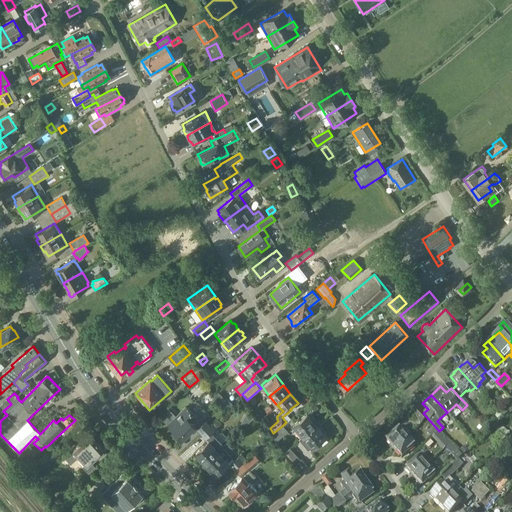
[(225,400),(221,404),(225,410),(232,404),(228,399),(227,401),(225,400)]
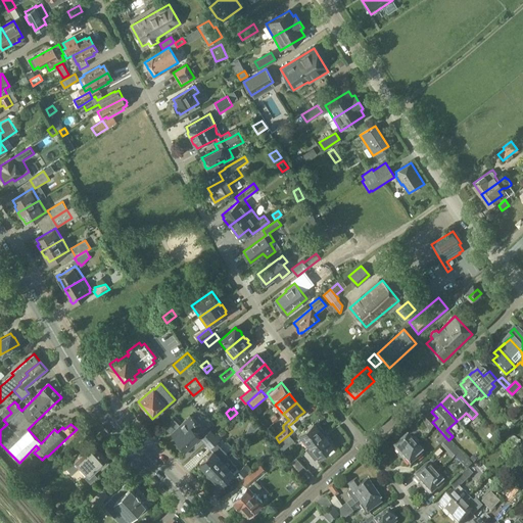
[(190,416),(172,433),(186,448),(199,435),(199,436),(214,423),(200,409),(191,418),(190,416)]
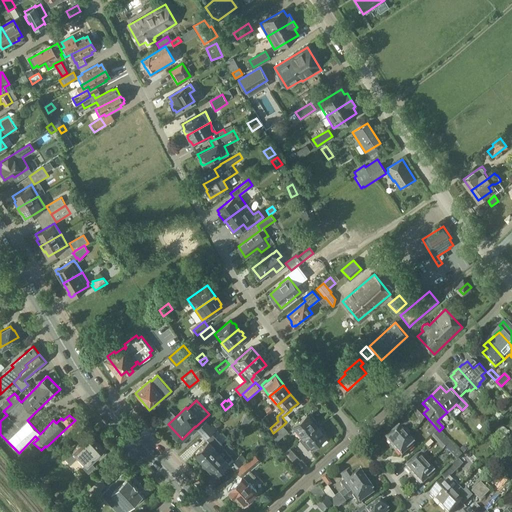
[(411,413),(420,422),(425,417),(417,408),(411,413)]
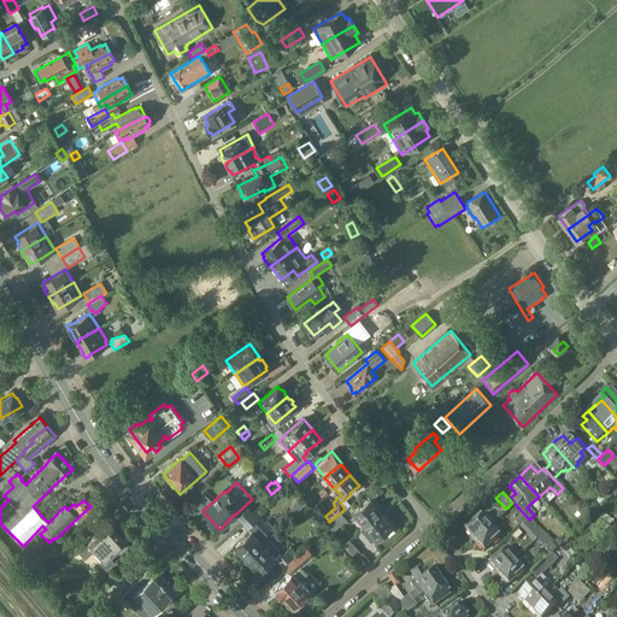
[(370,499),(353,512),(364,526),(365,526),(381,511),(380,511),(382,509),(376,503),(374,504),(370,499)]
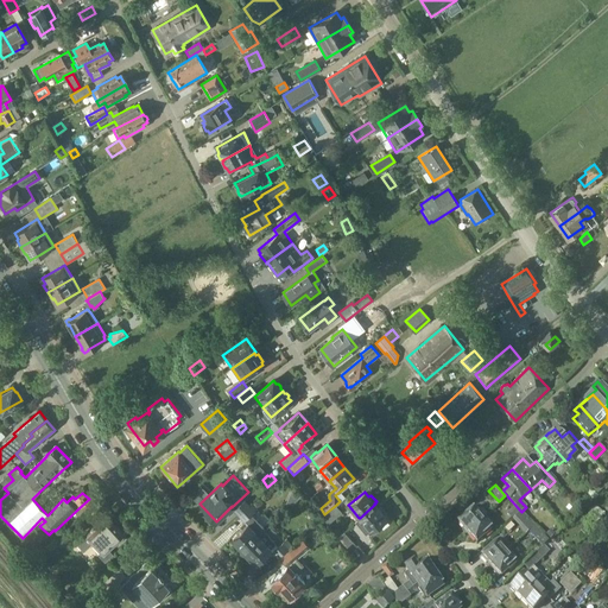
[(244,501),(234,511),(239,514),(248,505),(244,501)]
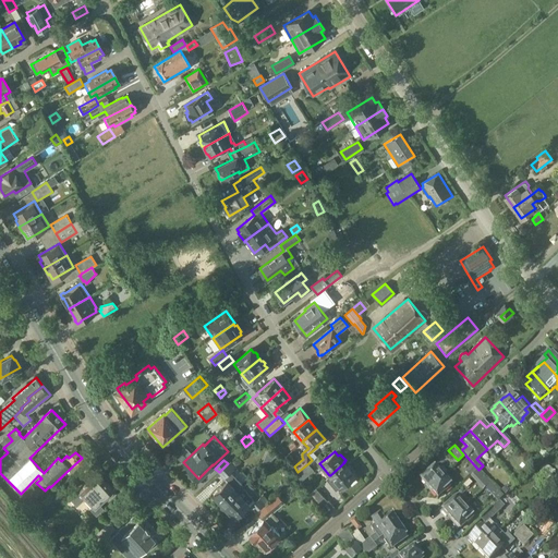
[(228,463),(219,472),(227,482),(213,494),(223,506),(242,488),(243,487),(230,473),(235,468),(231,462),(228,464),(228,463)]
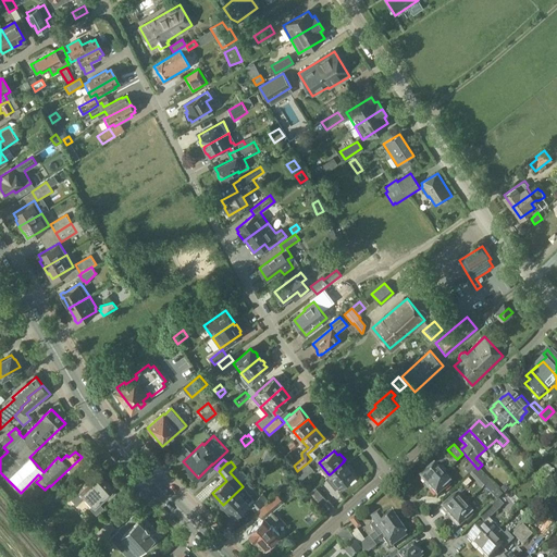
[(325,478),(335,490),(354,474),(344,461),(330,474),(329,474),(325,478)]
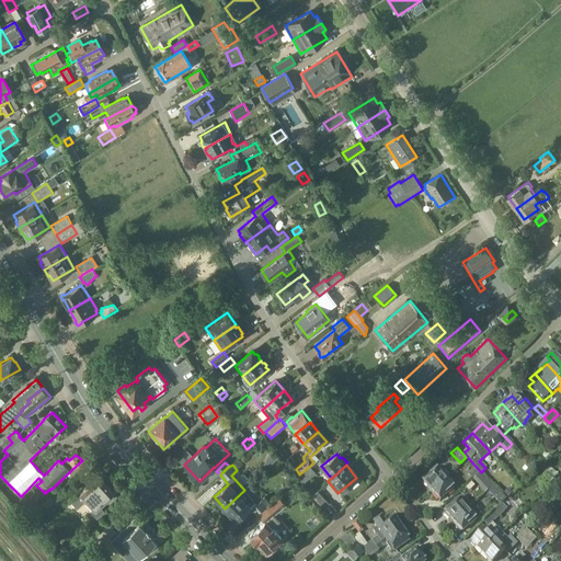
[(310,466),(299,474),(301,476),(298,478),(304,483),(316,472),(310,466)]
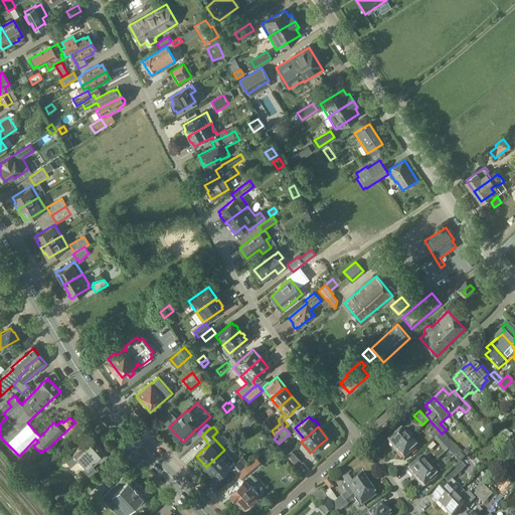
[(428,436),(434,441),(442,434),(437,428),(428,436)]
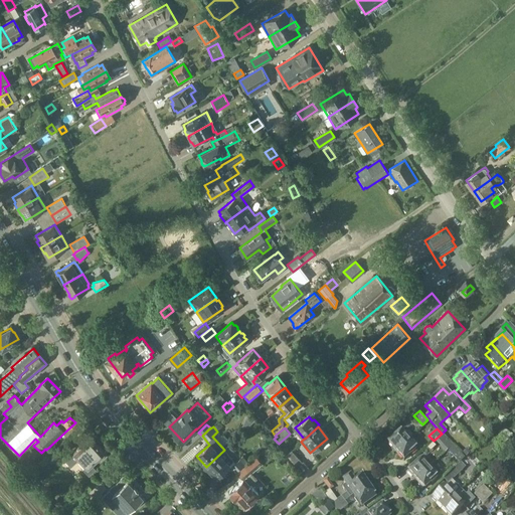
[(410,438),(412,436),(409,433),(405,437),(400,431),(399,432),(398,431),(393,435),(394,436),(387,442),(395,451),(410,438)]
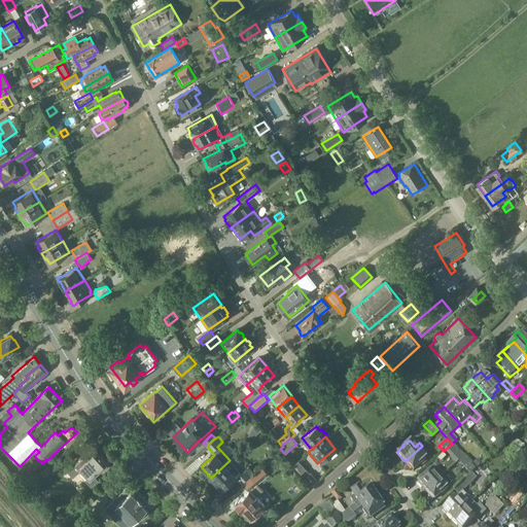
[(446,449),(450,453),(456,448),(452,444),(446,449)]
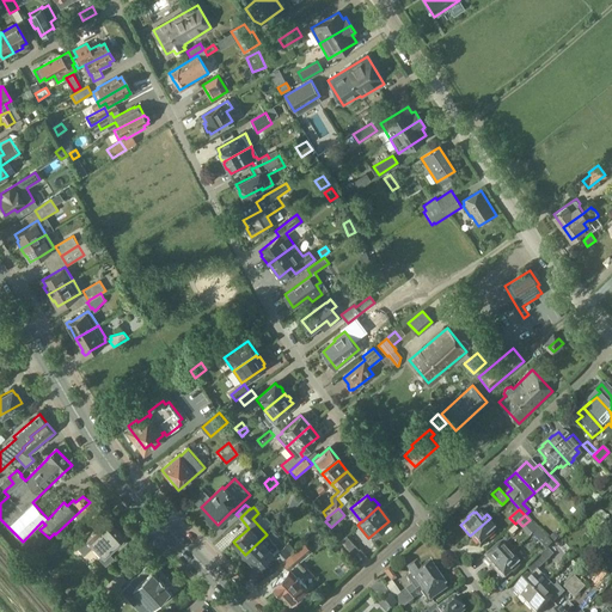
[(127,540),(108,519),(77,548),(85,556),(95,545),(104,555),(116,544),(120,548),(127,540)]
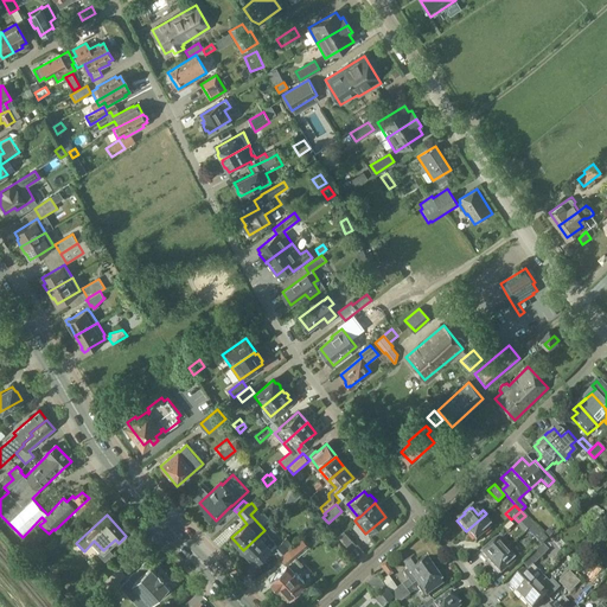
[(484,516),(466,531),(474,541),(483,534),(484,535),(490,530),(489,529),(492,525),(484,516)]
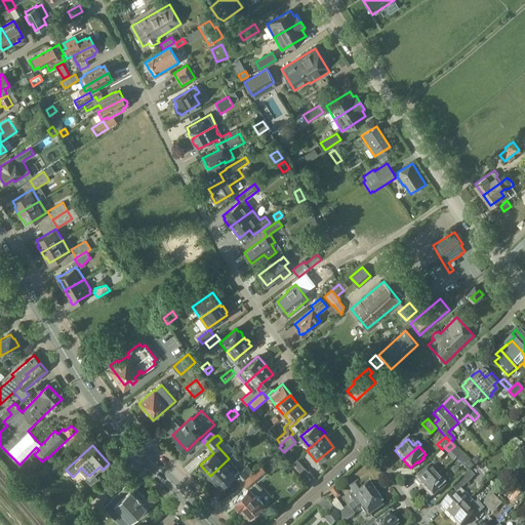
[(292,462),(300,471),(305,467),(297,458),(292,462)]
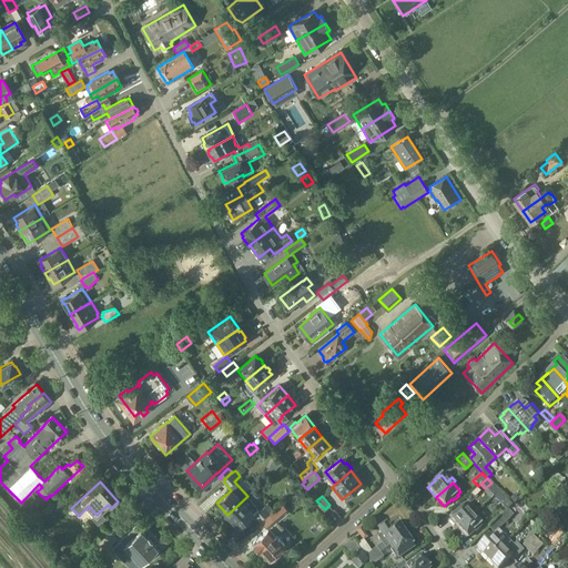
[(58,509),(66,503),(61,497),(52,505),(58,509)]
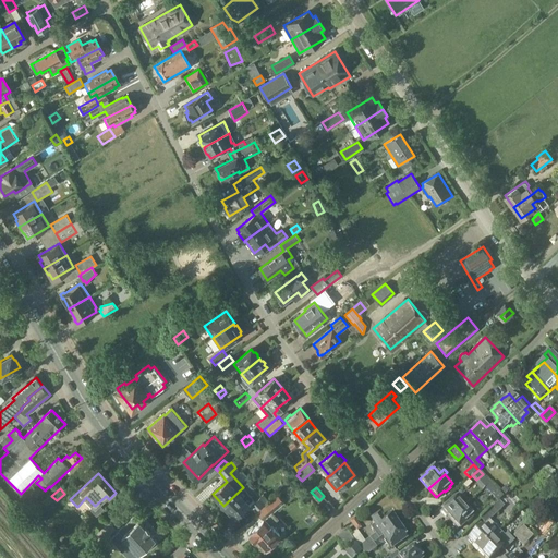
[(223,506),(234,517),(253,499),(242,488),(223,506)]
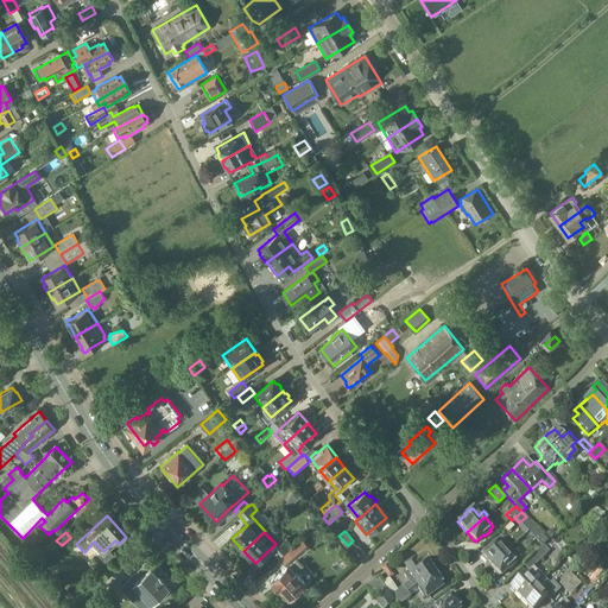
[(546,537),(545,536),(536,544),(540,549),(544,546),(550,540),(546,537)]
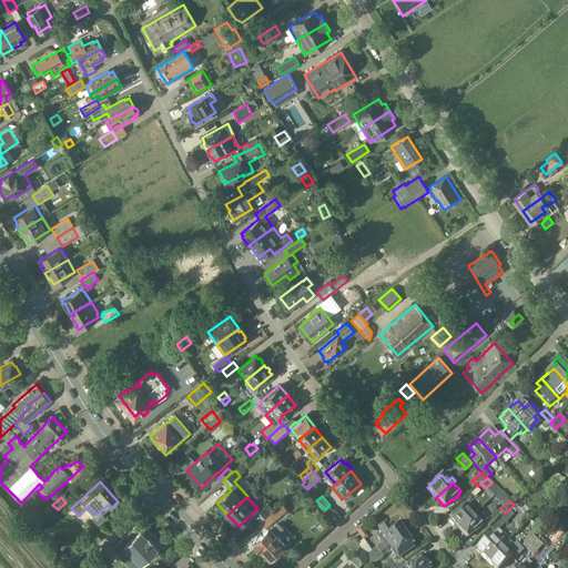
[(269,528),(253,543),(253,546),(256,549),(260,549),(269,558),(284,544),(275,534),(283,528),(277,521),(290,510),(283,503),(263,520),(269,528)]
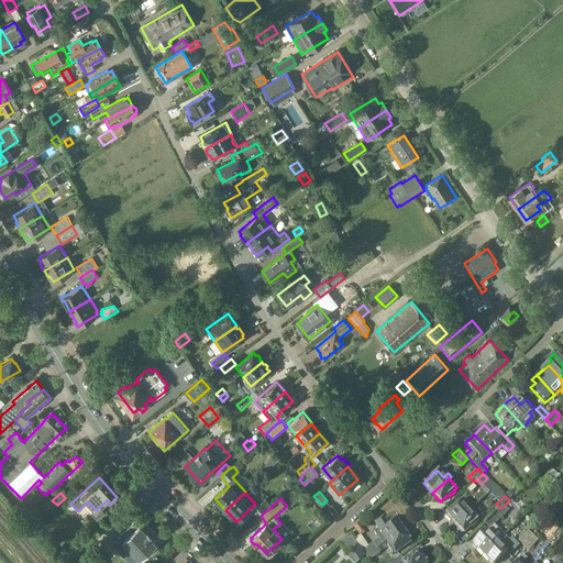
[(253,510),(257,515),(269,503),(265,498),(253,510)]
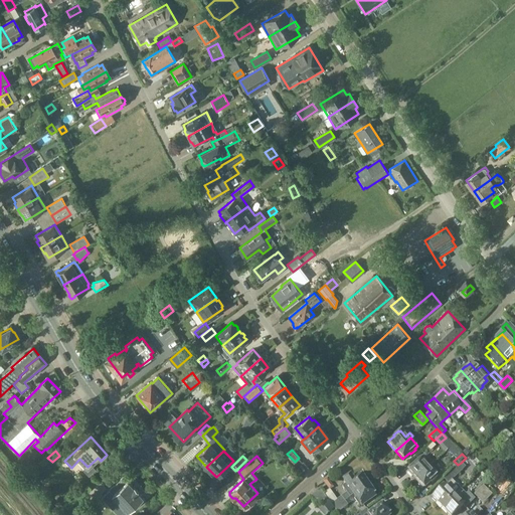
[(423,457),(407,471),(408,472),(407,473),(411,477),(412,476),(415,480),(424,472),(432,466),(432,465),(423,457)]
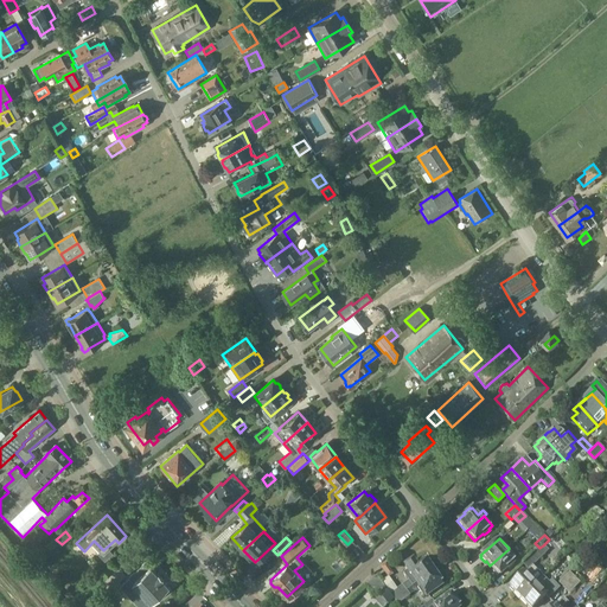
[(543,545),(540,548),(531,556),(537,562),(549,551),(543,545)]
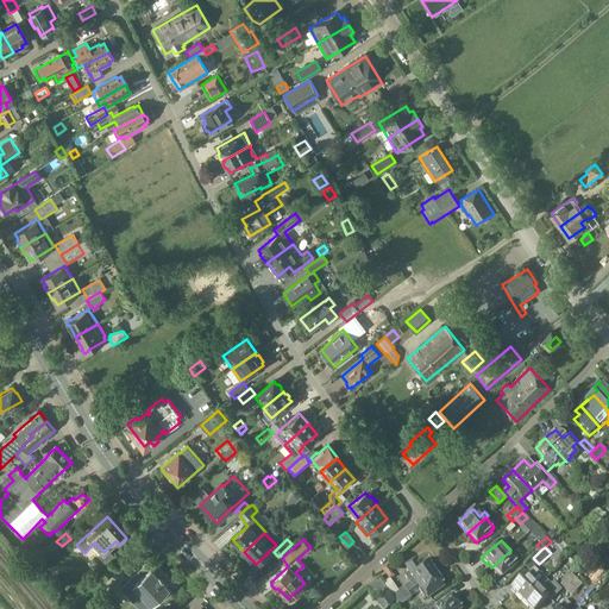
[(501,577),(509,570),(510,571),(515,566),(514,565),(521,559),(512,548),(510,550),(510,551),(502,558),(491,567),(496,571),(494,572),(498,577),(500,576),(501,577)]
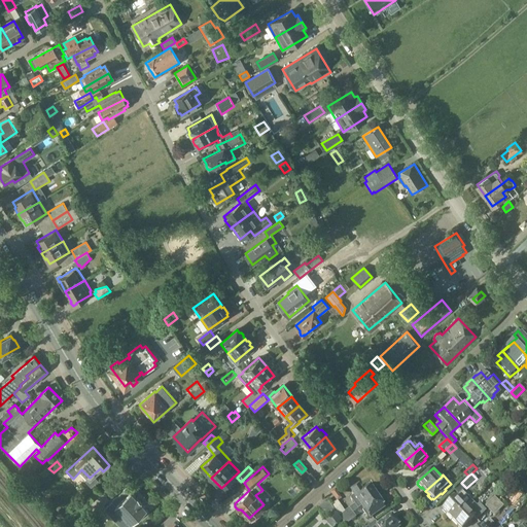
[(370,488),(369,486),(360,492),(357,488),(351,492),(354,496),(349,499),(354,505),(345,513),(344,513),(350,521),(355,518),(353,514),(361,507),(376,497),(373,492),(374,491),(371,487),(370,488)]
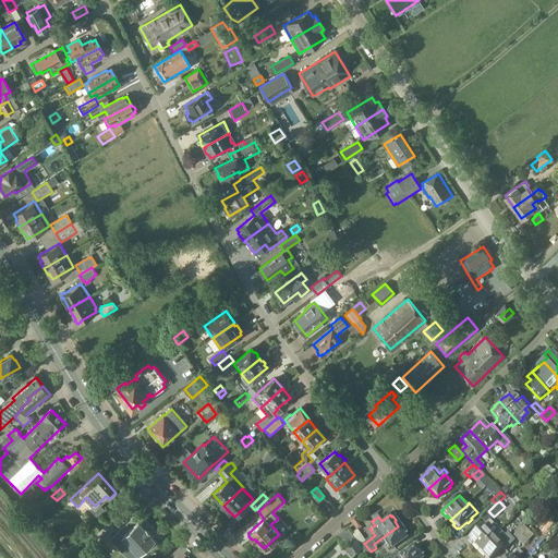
[(157,542),(155,538),(148,531),(149,531),(145,526),(145,528),(138,521),(137,521),(134,517),(107,542),(116,552),(126,541),(138,553),(147,545),(150,548),(157,542)]
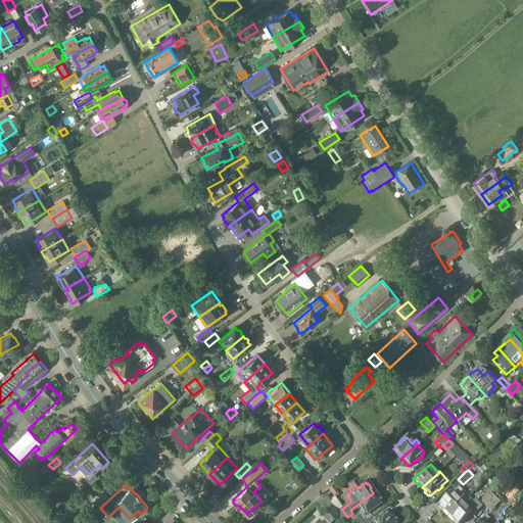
[(448,516),(461,504),(461,503),(467,496),(462,491),(462,490),(458,486),(438,506),(448,516)]
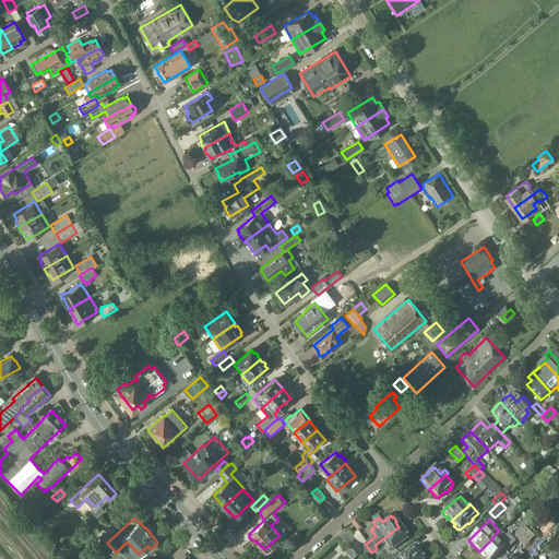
[(520,542),(530,532),(524,526),(514,536),(520,542)]
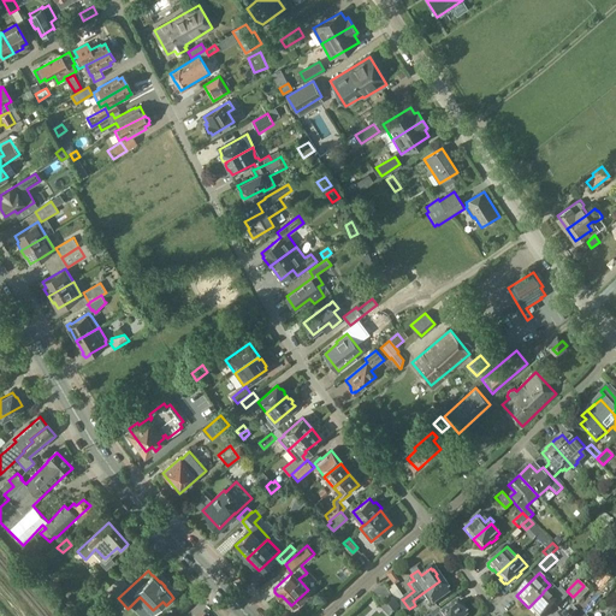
[(439,581),(422,593),(431,605),(449,593),(448,592),(449,591),(445,586),(443,587),(439,581)]
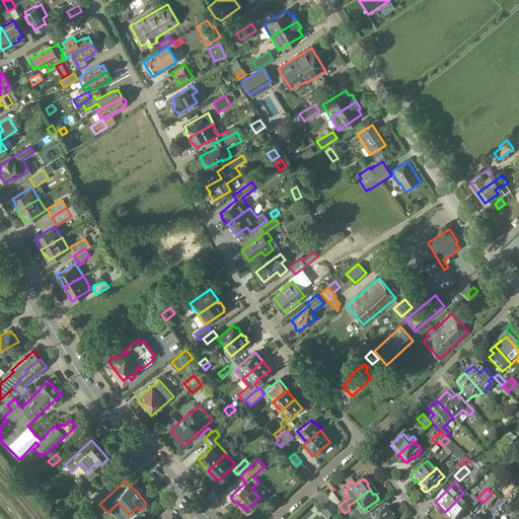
[(468,499),(463,493),(457,499),(457,500),(445,512),(451,518),(456,518),(466,509),(468,511),(477,503),(471,497),(468,499)]
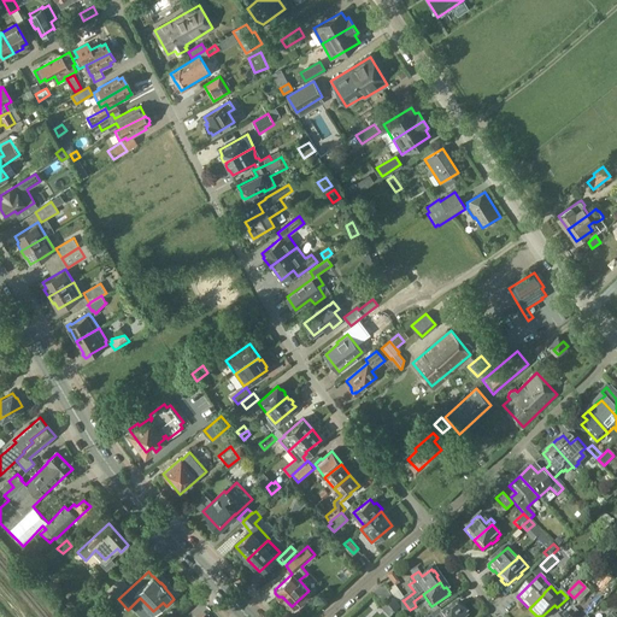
[(585,587),(574,598),(579,604),(589,593),(585,587)]
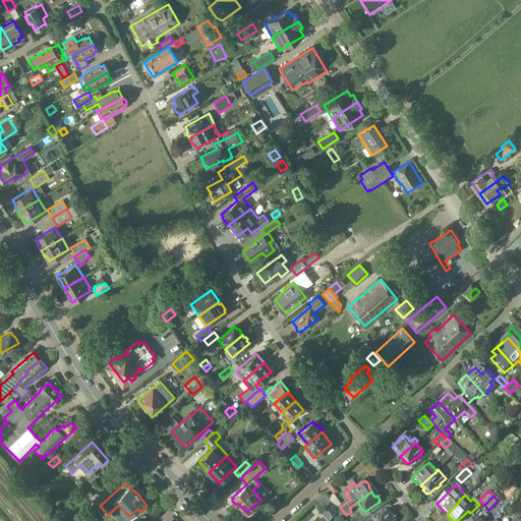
[(325,509),(333,518),(337,514),(329,505),(325,509)]
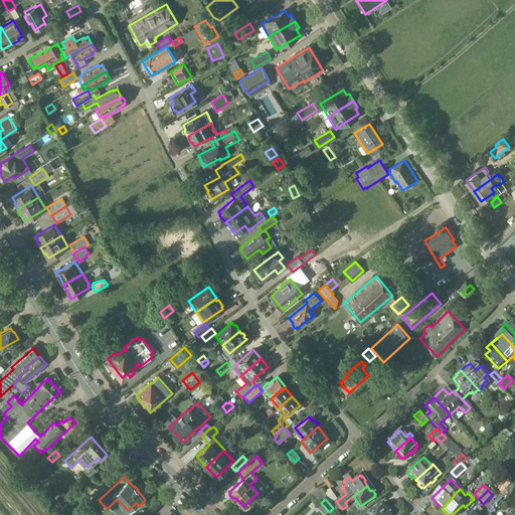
[(337,501),(336,500),(331,504),(337,512),(342,509),(336,501),(337,501)]
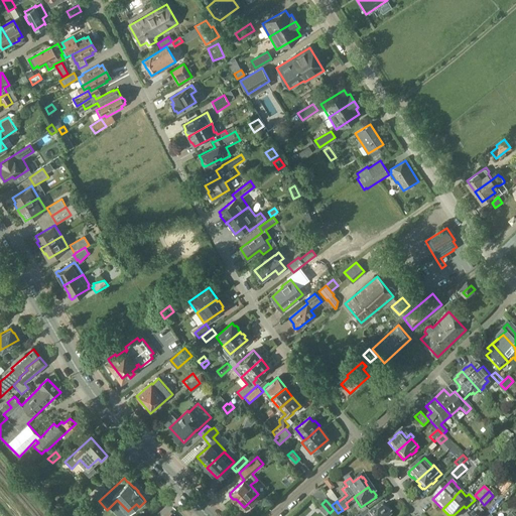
[(389,515),(390,514),(387,510),(386,511),(382,505),(377,509),(369,515),(367,515),(389,515)]
